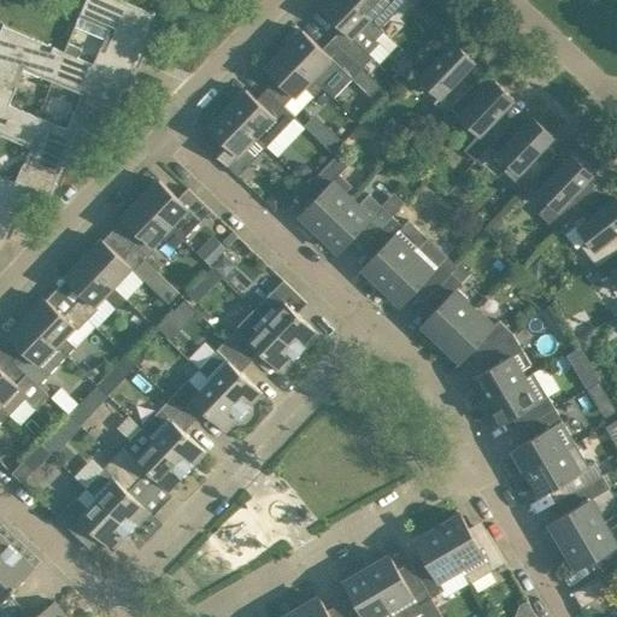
[(69,41),(64,51),(65,52),(128,78),(156,12),(154,11),(153,13),(123,0),(84,0),(80,12),(115,28),(105,52),(99,48),(93,62),(80,56),(82,48),(74,45),(74,43),(69,41)]
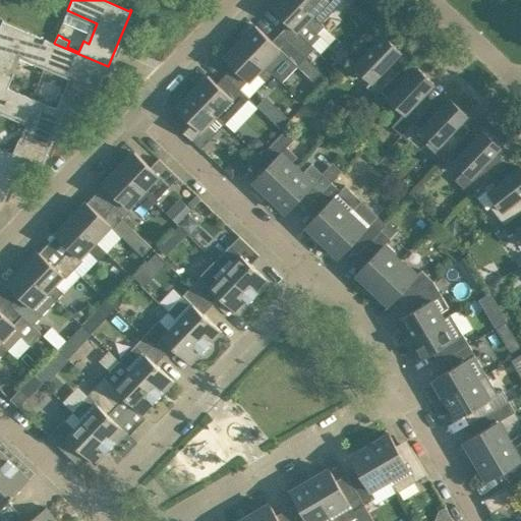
[(325,26),(296,0),(279,0),(272,7),(288,23),(280,32),(306,56),(314,47),(312,45),(321,36),(319,34),(325,26)]
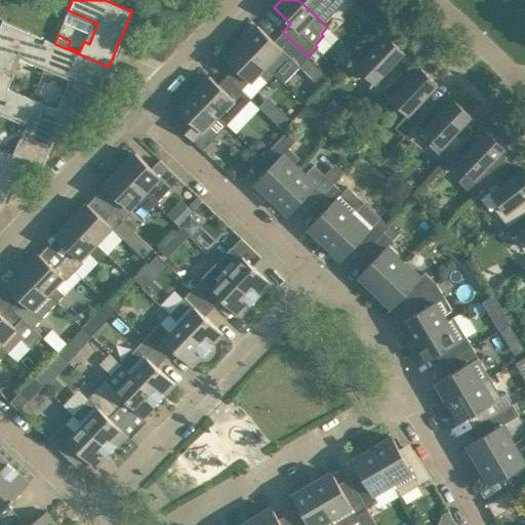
[(298,0),(327,27),(328,26),(324,23),(345,0),(298,0)]
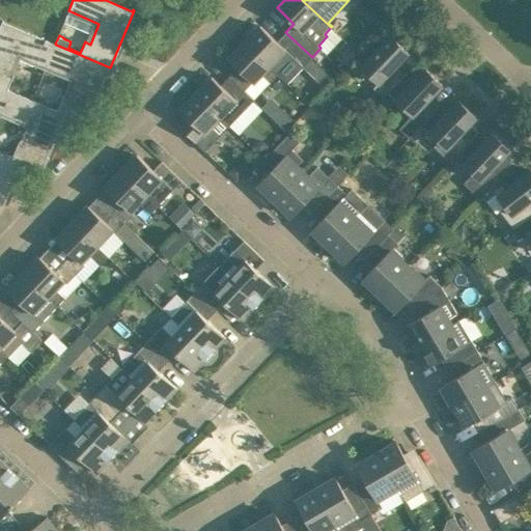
[(384,7),(371,21),(382,30),(394,17),(384,7)]
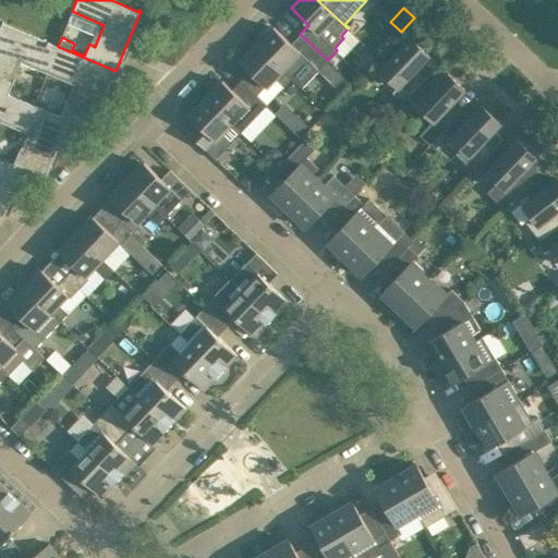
[(58,46),(41,39),(3,23),(4,22),(2,21),(0,27),(0,91),(10,95),(10,94),(15,82),(9,79),(19,57),(49,70),(59,47),(58,46)]
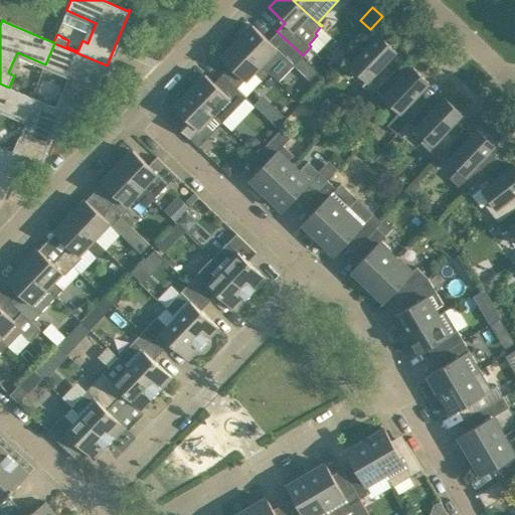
[(252,24),(237,40),(270,72),(280,80),(295,65),(294,64),(303,55),(277,31),(269,40),(252,24)]
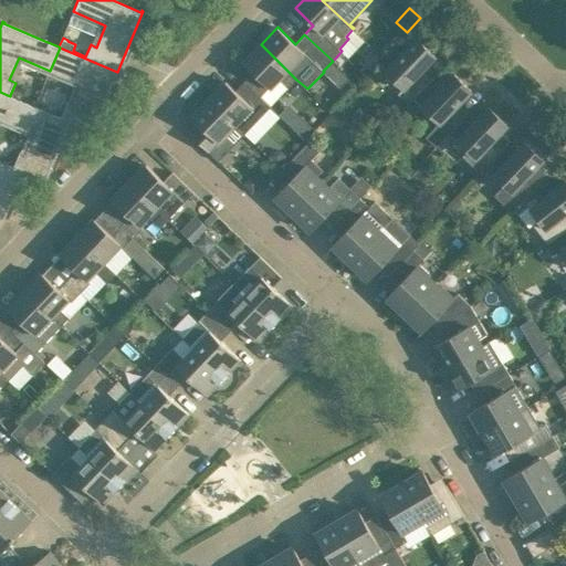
[(413,97),(428,83),(418,73),(436,55),(417,38),(386,71),(404,87),(398,93),(408,103),(413,97)]
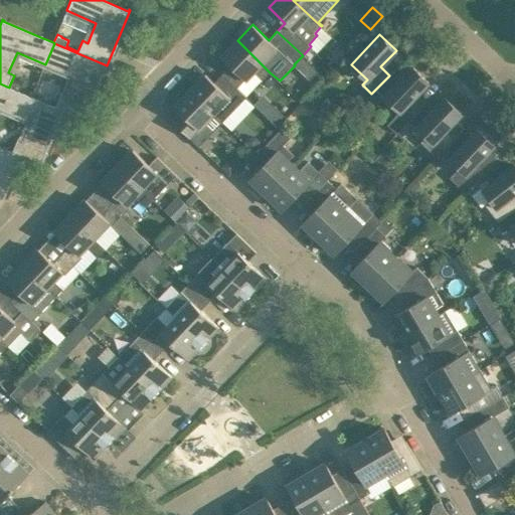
[(270,72),(237,40),(221,56),(230,65),(222,73),(237,88),(246,97),(263,79),(270,72)]
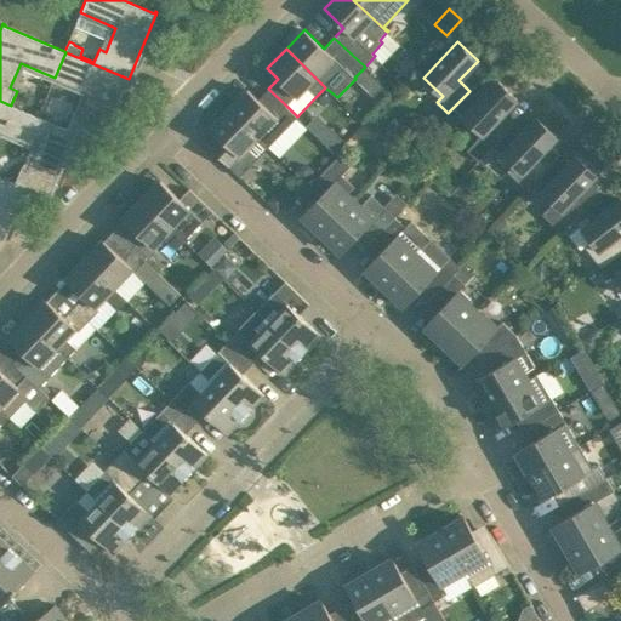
[(101,144),(102,142),(129,79),(66,52),(55,78),(89,92),(79,115),(73,113),(67,127),(67,129),(77,134),(84,137),(101,144)]
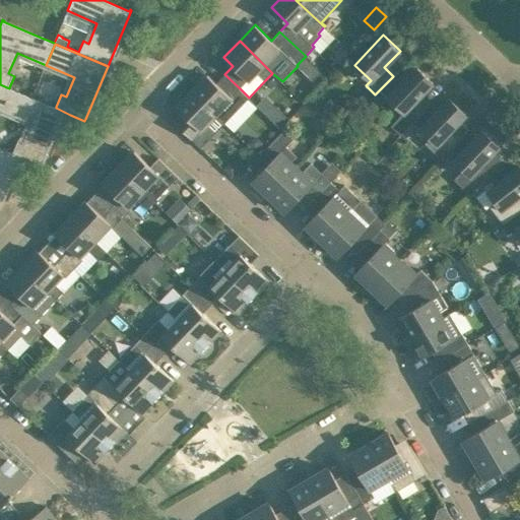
[(401,68),(393,76),(380,89),(404,112),(391,125),(401,134),(427,109),(416,100),(433,82),(416,66),(408,74),(401,68)]
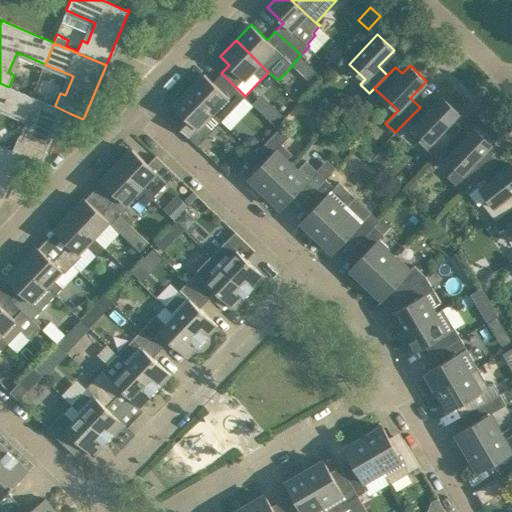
[(213,82),(204,73),(189,89),(221,121),(244,97),(245,96),(236,87),(221,73),(213,82)]
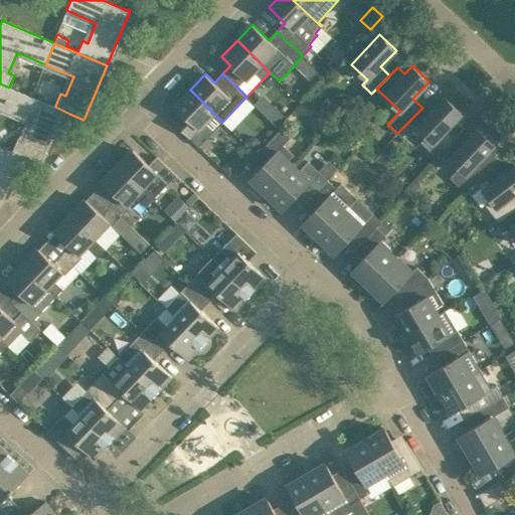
[(0,109),(2,110),(11,89),(9,88),(0,83),(0,109)]
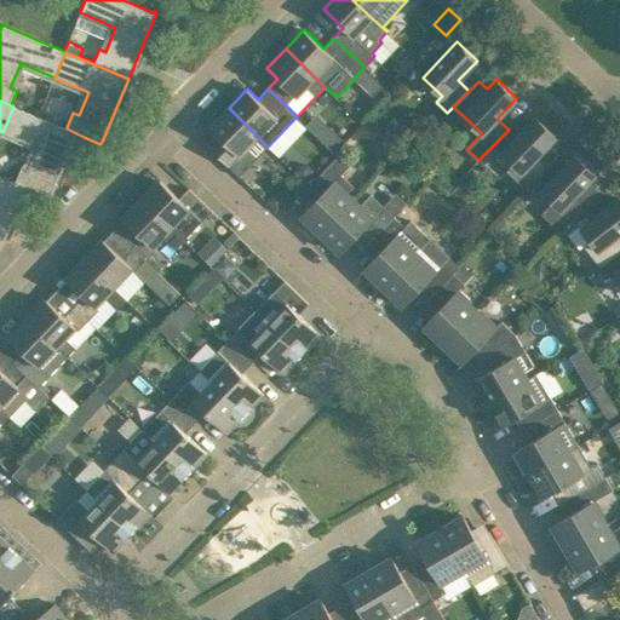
[(24,188),(33,191),(49,199),(50,197),(76,133),(67,128),(59,126),(58,126),(45,120),(38,118),(13,107),(3,132),(36,147),(27,171),(21,168),(15,182),(15,183),(24,188)]
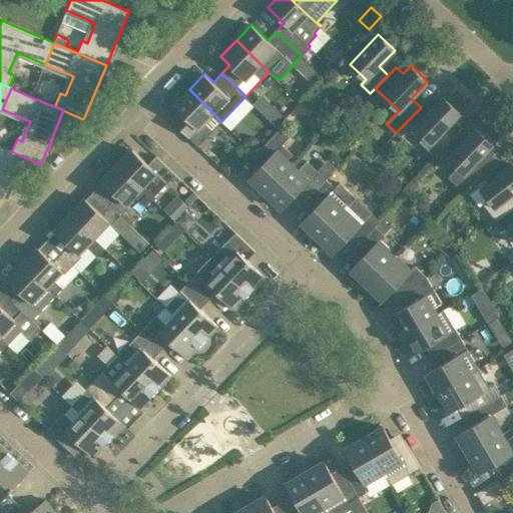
[(181,113),(173,121),(196,143),(198,145),(221,121),(189,89),(173,106),(181,113)]
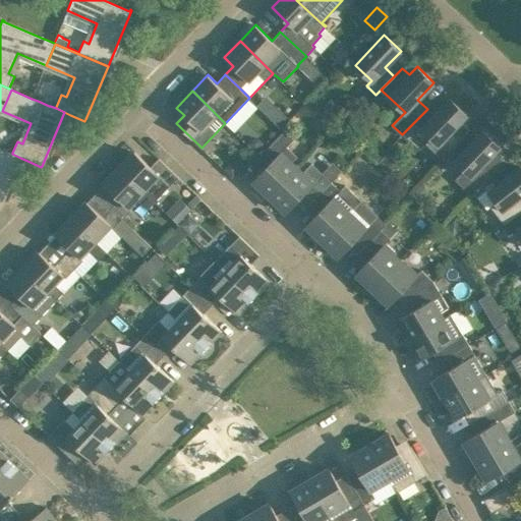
[(39,100),(38,101),(49,106),(52,100),(41,95),(39,100)]
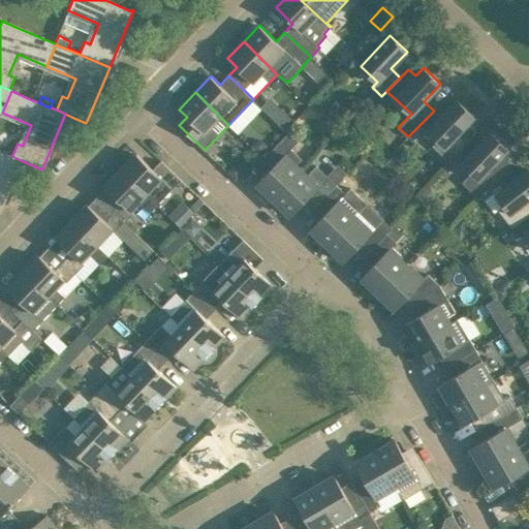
[(467,143),(458,133),(474,116),(458,100),(428,130),(438,139),(433,146),(449,161),(467,143)]
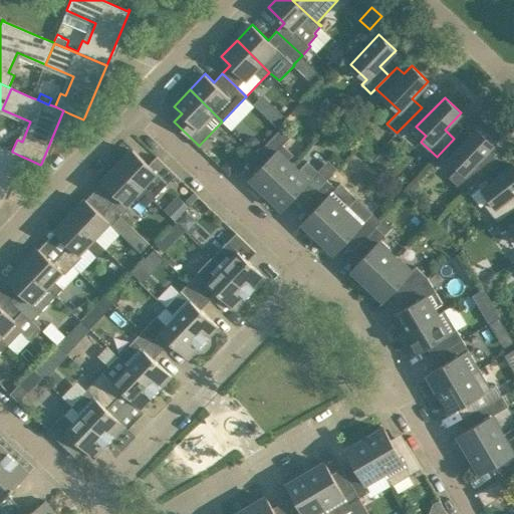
[(275,107),(266,116),(275,124),(284,115),(275,107)]
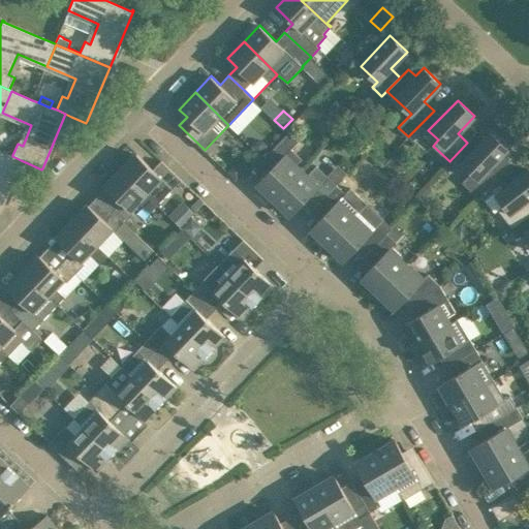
[(335,134),(341,142),(347,135),(341,129),(335,134)]
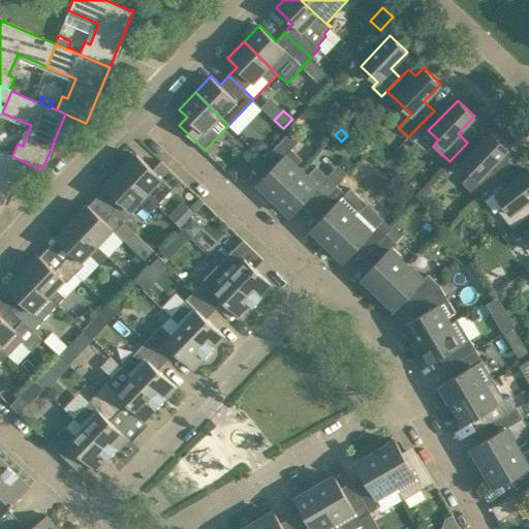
[(276,197),(302,169),(297,164),(302,159),(291,149),(299,139),(289,131),(263,158),(273,166),(257,183),(266,191),(268,189),(276,197)]
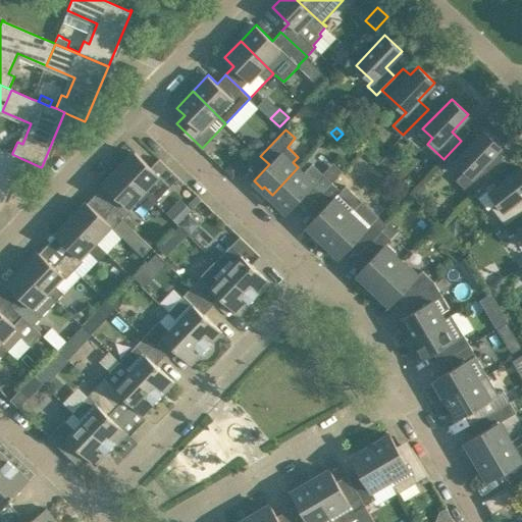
[(456,179),(472,195),(494,172),(485,163),(502,146),(484,131),(456,161),(465,169),(456,179)]
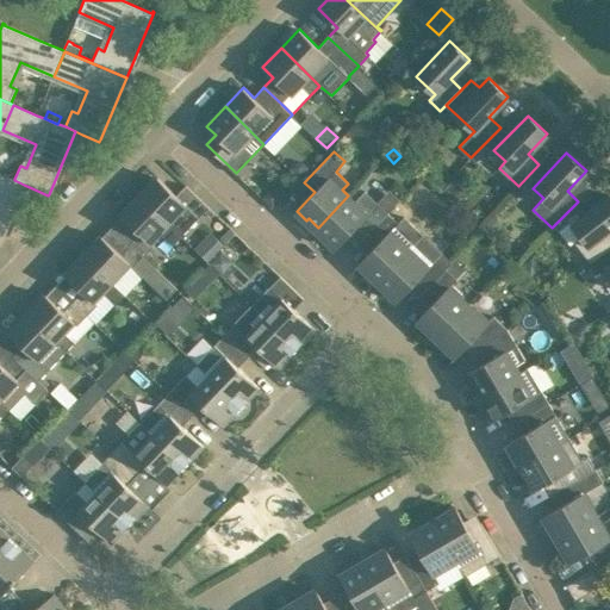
[(294,161),(290,167),(298,176),(307,167),(303,161),(294,161)]
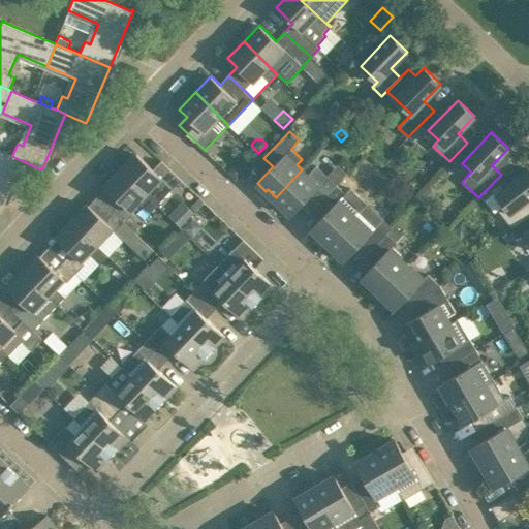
[(0,209),(21,160),(12,156),(0,151),(0,209)]
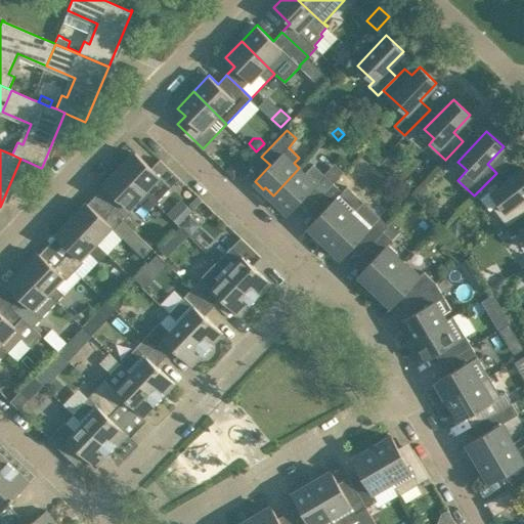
[(135,151),(120,169),(156,203),(179,177),(160,159),(151,167),(135,151)]
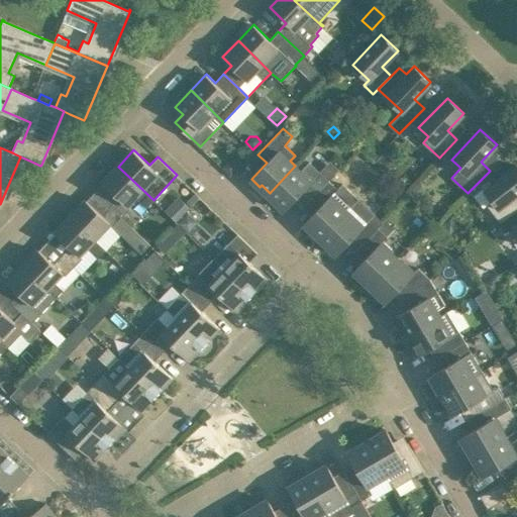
[(376,161),(385,170),(394,161),(385,151),(376,161)]
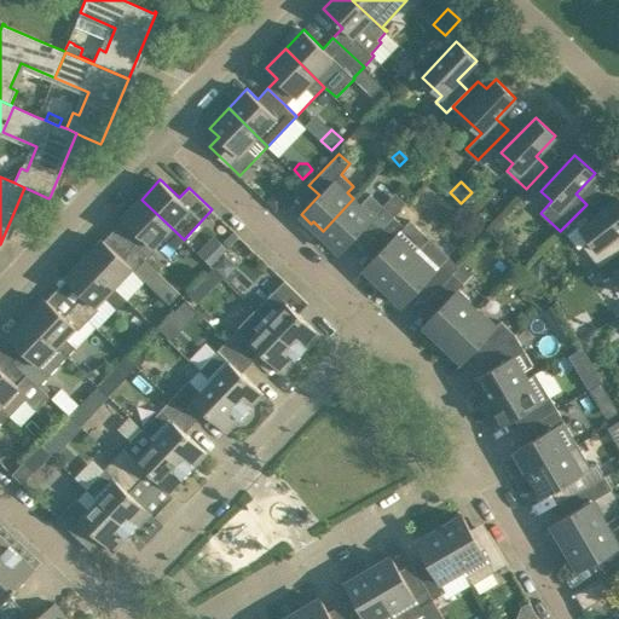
[(281,185),(266,201),(277,210),(291,195),(281,185)]
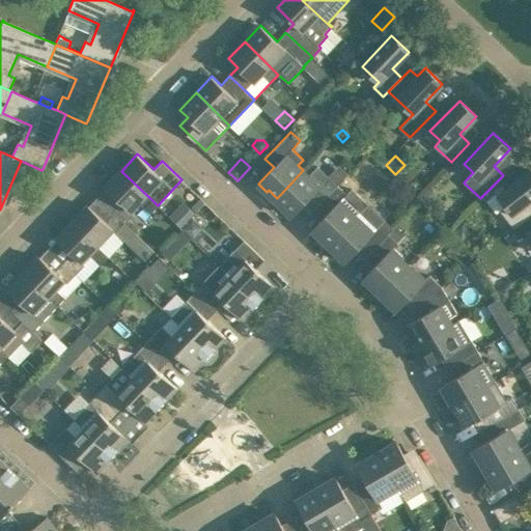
[(283,207),(291,216),(310,196),(318,204),(337,185),(328,176),(317,166),(308,175),(303,170),(277,198),(284,205),(283,207)]
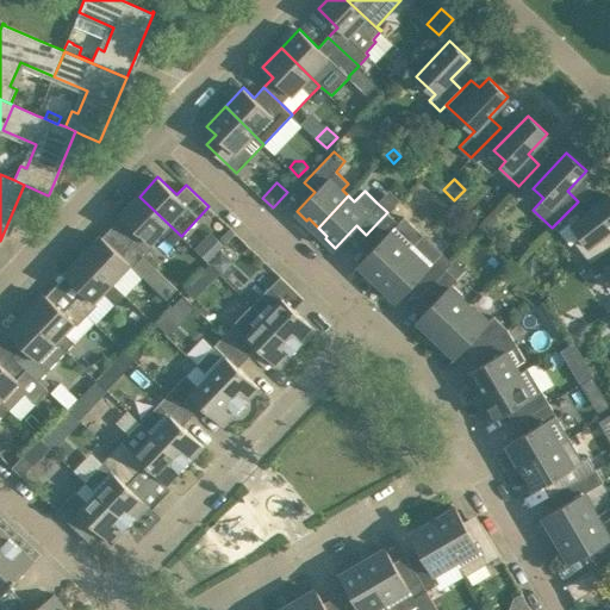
[(583,253),(589,261),(590,262),(609,248),(609,238),(605,232),(609,228),(609,194),(580,218),(572,224),(582,237),(574,242),(583,253)]
